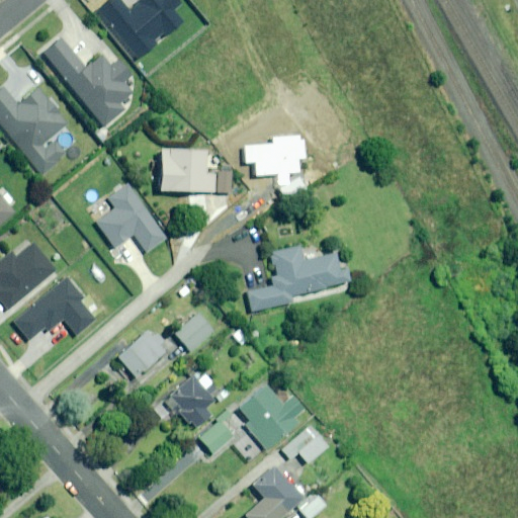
[(121,0),(110,0),(97,11),(139,60),(183,21),(174,10),(181,3),(178,0),(142,0),(131,10),(121,0)]
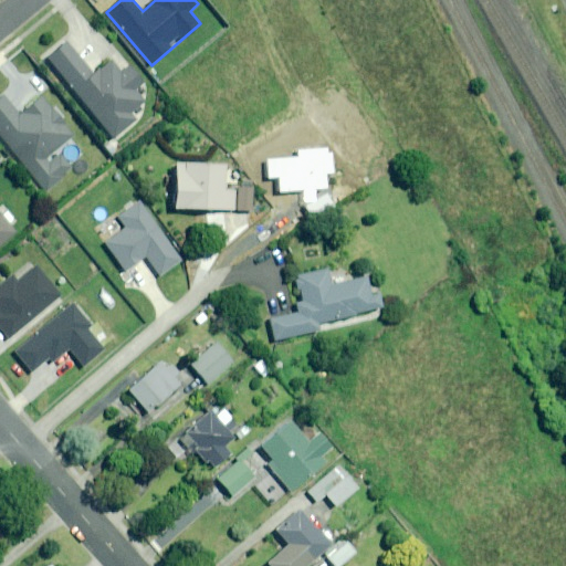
[(92,76),(65,42),(45,59),(112,140),(136,121),(130,113),(144,102),(134,91),(144,83),(129,65),(121,73),(111,61),(92,76)]
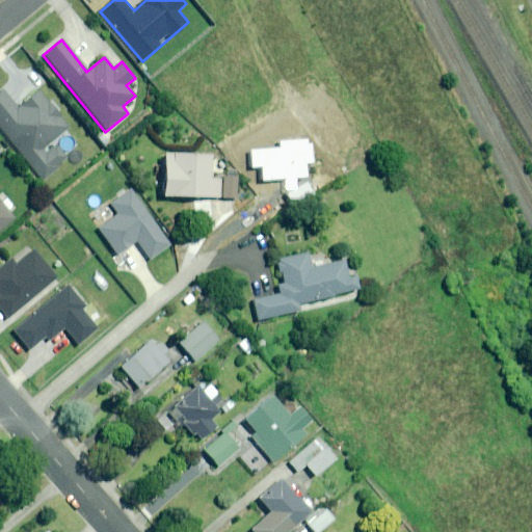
[(17,107),(3,89),(0,91),(0,138),(6,147),(11,142),(43,182),(70,160),(54,140),(70,128),(51,103),(49,104),(37,90),(17,107)]
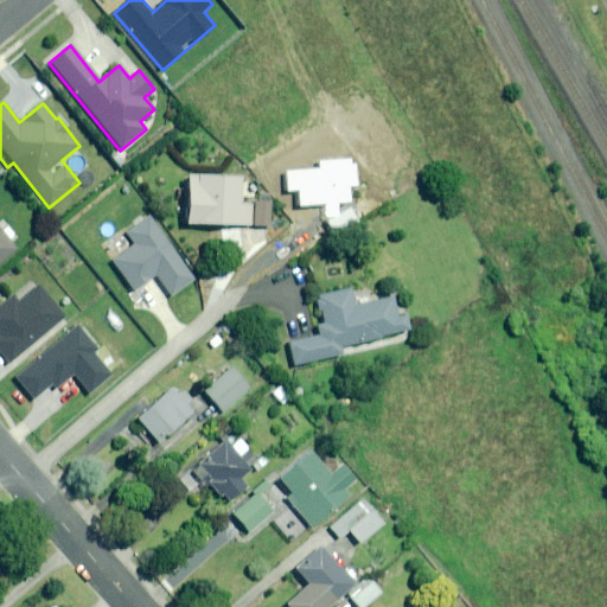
[(235,177),(186,176),(184,223),(269,227),(270,203),(234,202),(235,177)]
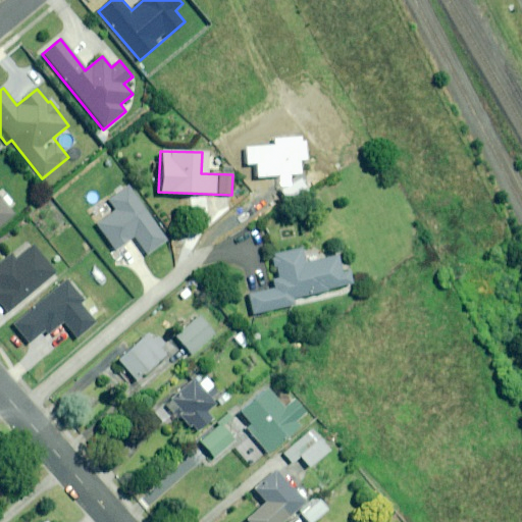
[(167,240),(127,186),(107,201),(114,210),(95,224),(114,251),(134,237),(147,255),(167,240)]
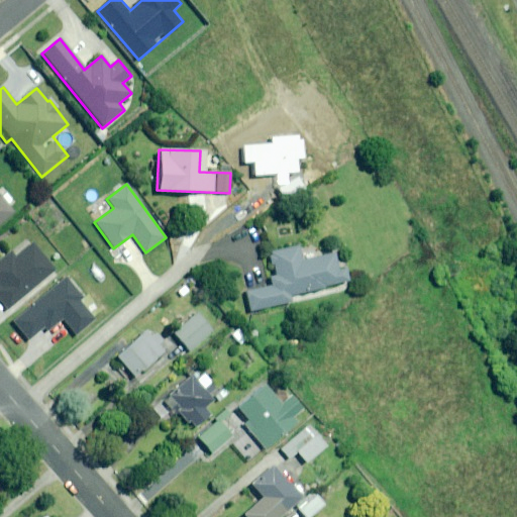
[(0,223),(13,213),(0,196),(0,223)]
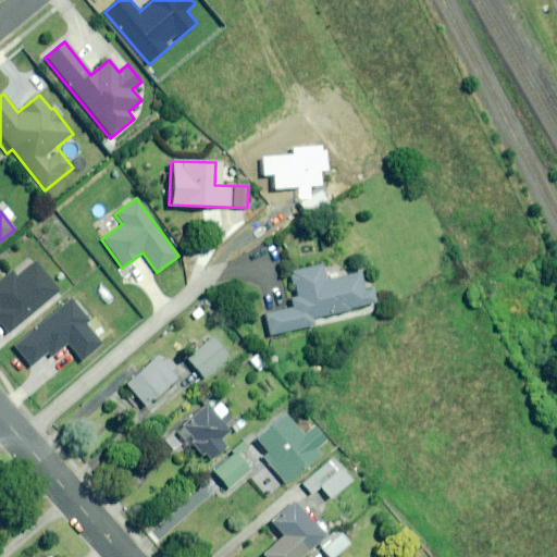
[(61,289),(34,256),(0,283),(0,326),(5,334),(61,289)]
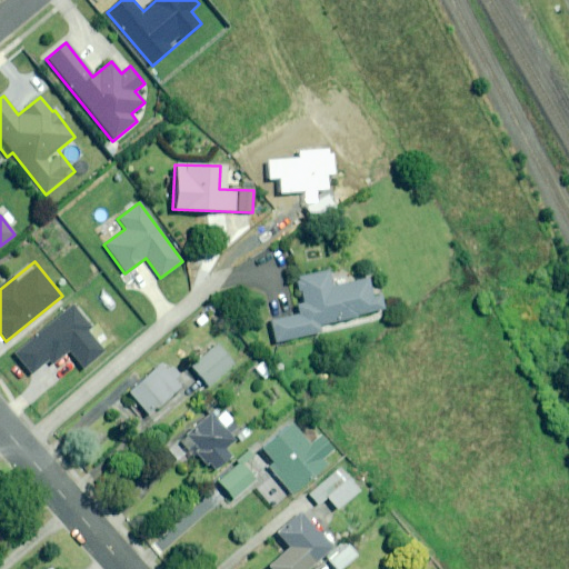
[(296,279),(297,281),(293,282),(296,293),(299,292),(301,302),(295,305),(297,313),(269,321),(275,342),(317,332),(316,326),(379,309),(376,295),(368,297),(362,278),(329,287),(325,271),(296,279)]
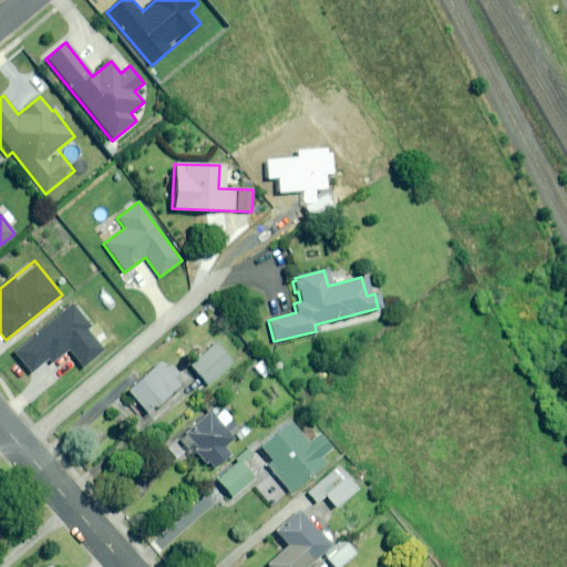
[(81,318),(72,307),(16,352),(31,371),(49,357),(52,360),(64,351),(79,369),(102,350),(78,320),(81,318)]
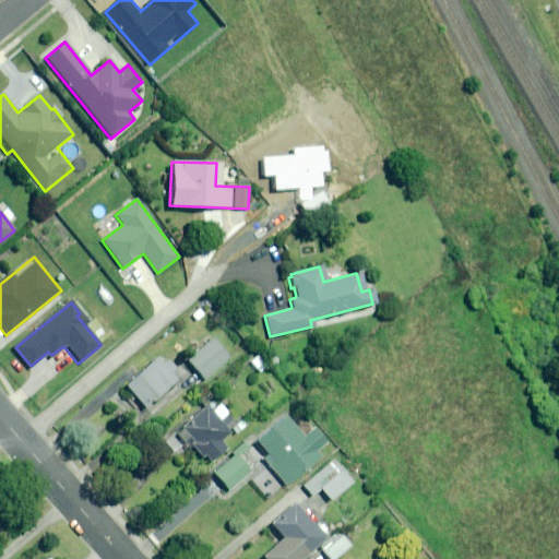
[(232,357),(214,337),(188,360),(205,380),(232,357)]
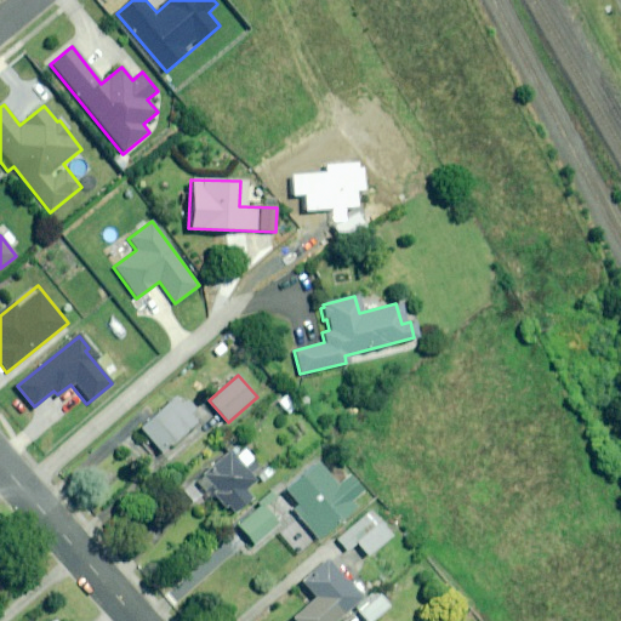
[(295,406),(285,396),(277,403),(286,414),(295,406)]
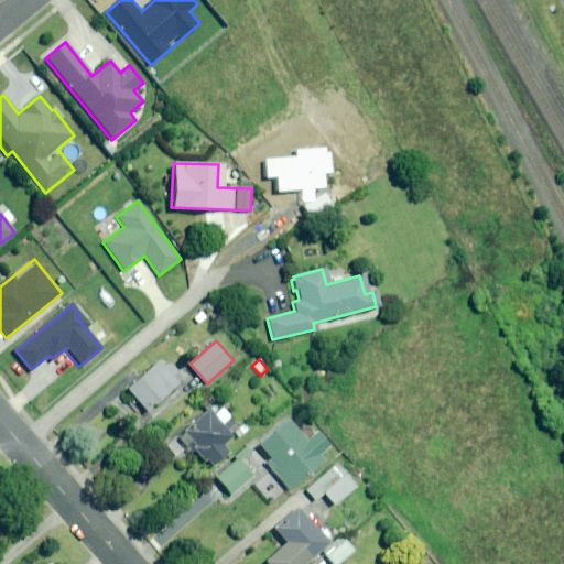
[(160,360),(141,377),(136,370),(126,379),(131,386),(127,390),(147,412),(185,379),(173,365),(167,369),(160,360)]
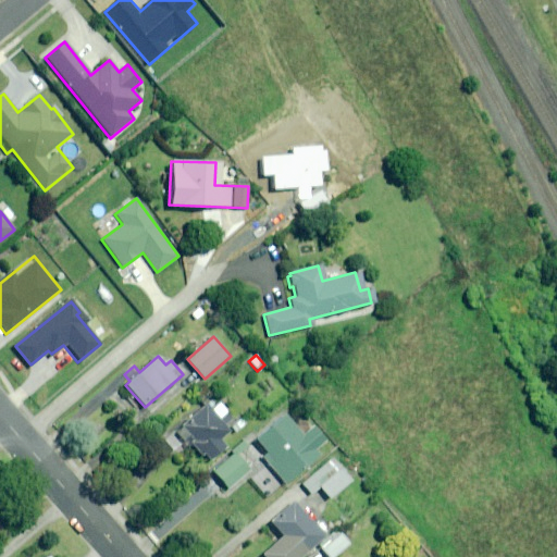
[(205,405),(176,430),(163,442),(176,456),(189,444),(200,456),(202,454),(209,461),(225,446),(217,436),(234,420),(219,403),(210,410),(205,405)]
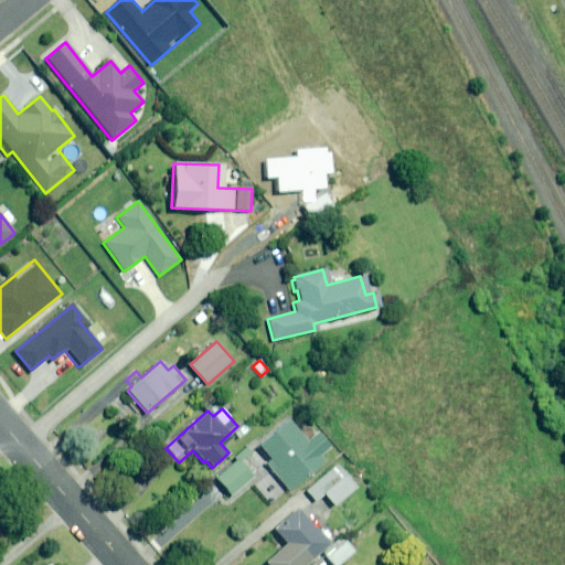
[(306,440),(287,419),(257,447),(268,459),(264,465),(287,491),(319,462),(313,457),(324,447),(312,434),(306,440)]
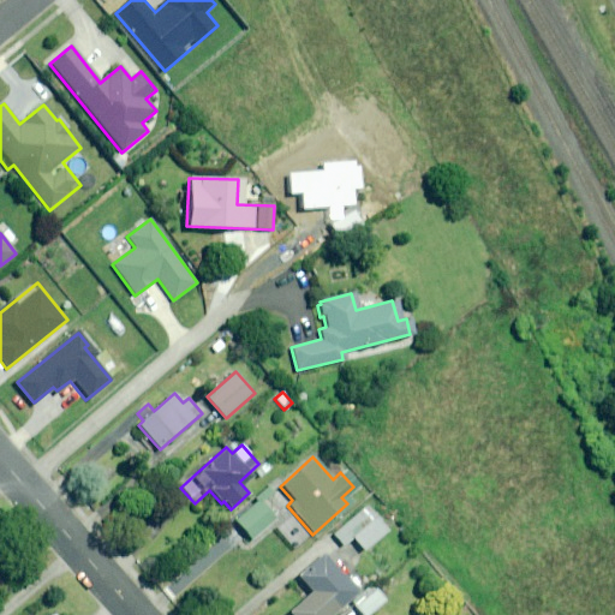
[(275,518),(260,500),(236,521),(251,539),(275,518)]
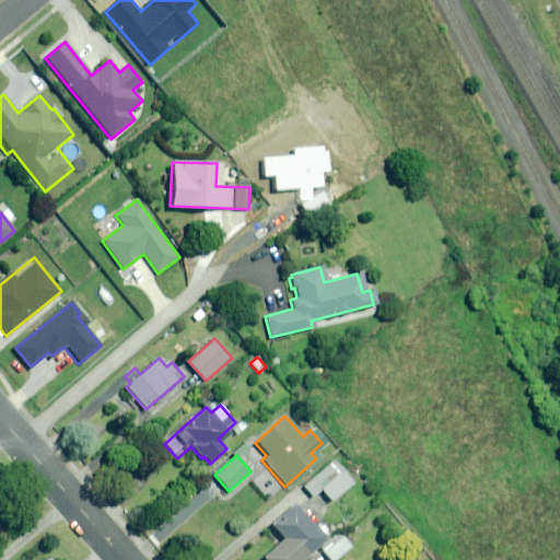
[(350,482),(330,461),(301,487),(310,497),(317,489),(328,501),(350,482)]
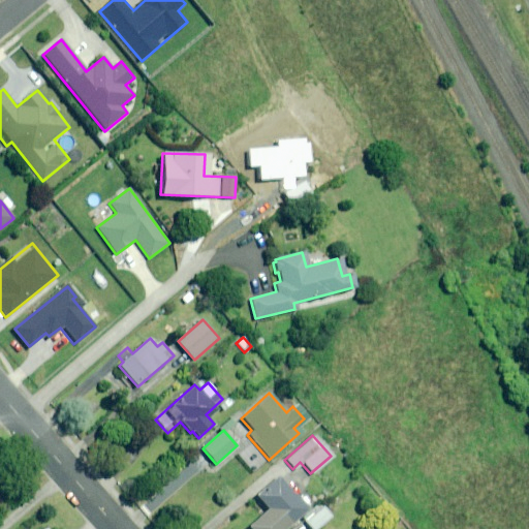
[(283,528),(305,509),(276,477),(255,496),(267,508),(247,527),(248,528),(283,528)]
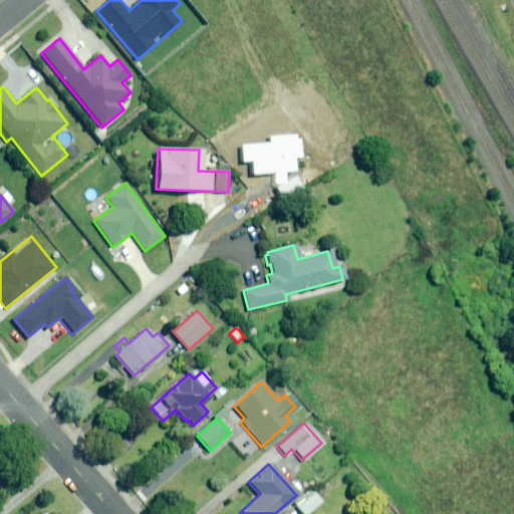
[(293,505),(295,507),(300,513),(305,513),(320,502),(312,492),(302,500),(300,498),(293,505)]
